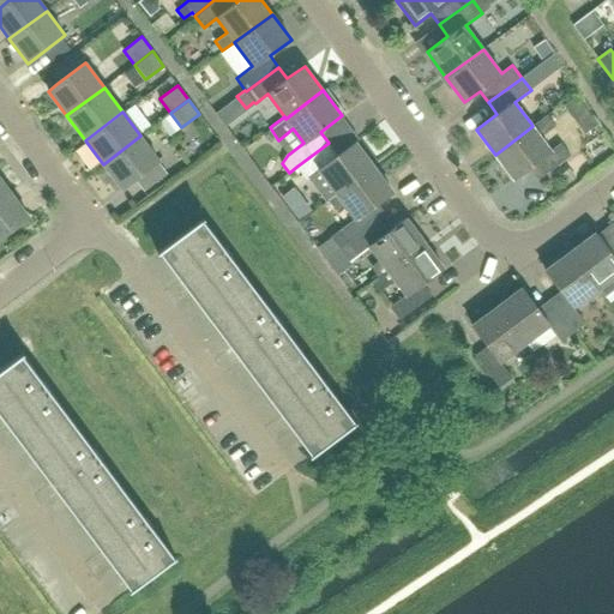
[(551,151),(540,136),(555,125),(546,113),(531,124),(533,126),(495,155),(513,180),(529,168),(539,180),(571,156),(561,143),(551,151)]
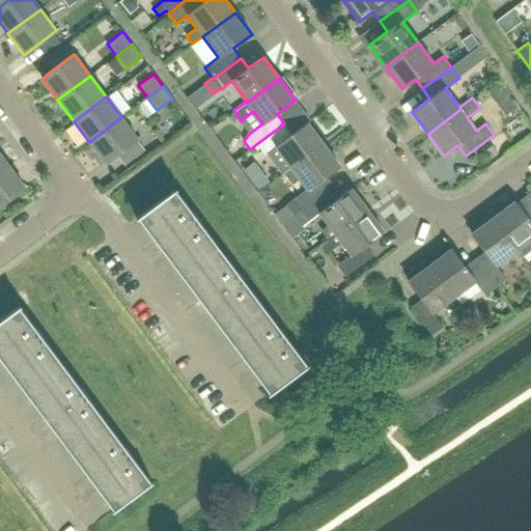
[(138,139),(121,117),(89,142),(105,164),(138,139)]
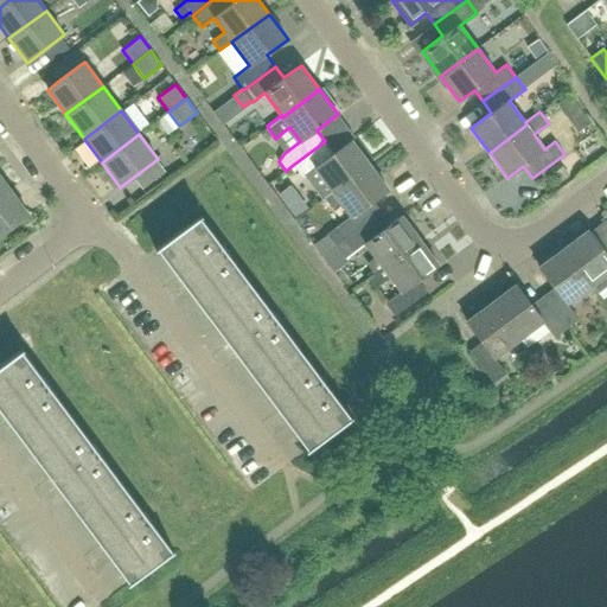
[(334,153),(325,141),(293,165),(302,178),(314,168),(332,192),(370,164),(351,140),(334,153)]
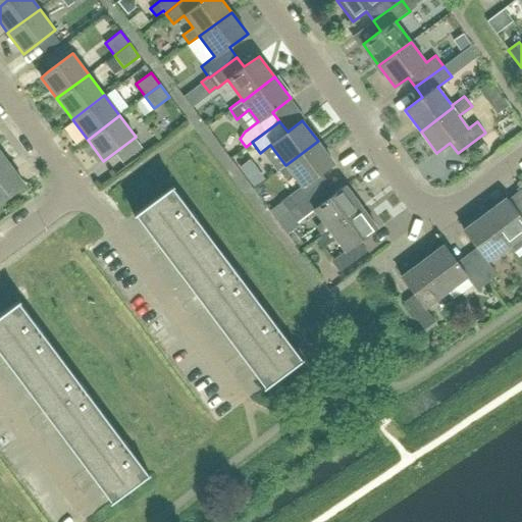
[(333,162),(318,141),(285,165),(278,170),(285,179),(293,174),(301,186),(281,201),(289,211),(323,186),(315,175),(333,162)]
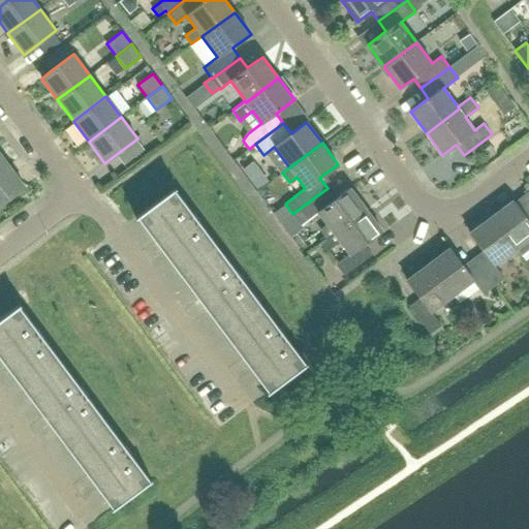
[(0,172),(9,165),(0,153),(0,172)]
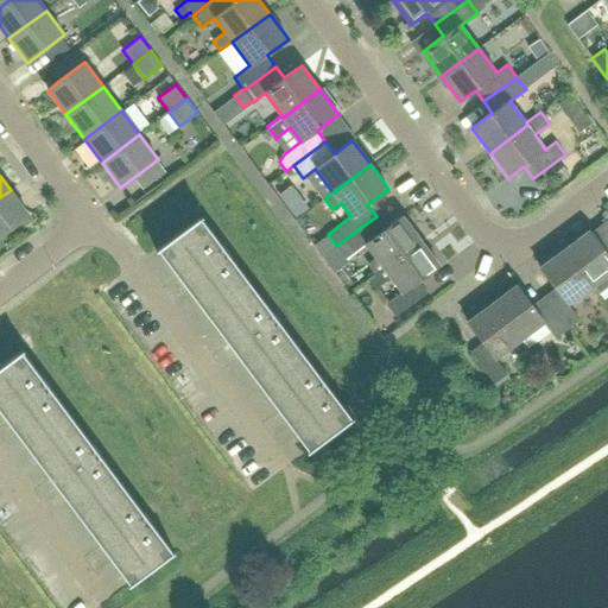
[(0,197),(0,235),(29,215),(11,190),(0,197)]
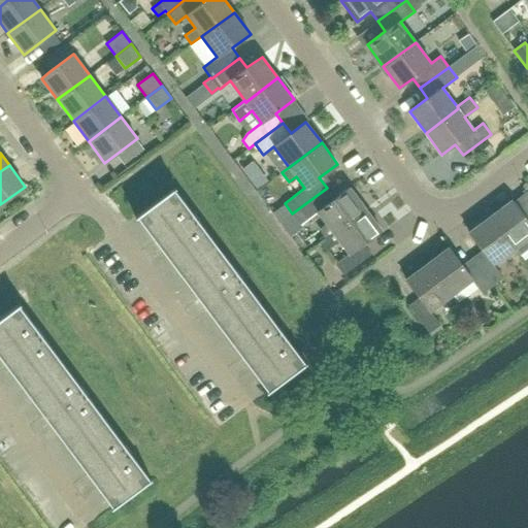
[(135,217),(179,275),(219,245),(174,187),(135,217)]
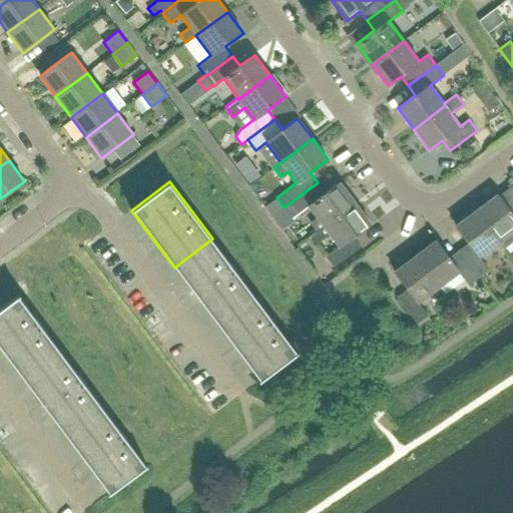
[(316,231),(355,202),(339,181),(325,192),(318,182),(284,207),(292,218),(309,205),(317,217),(310,222),(316,230),(316,231)]
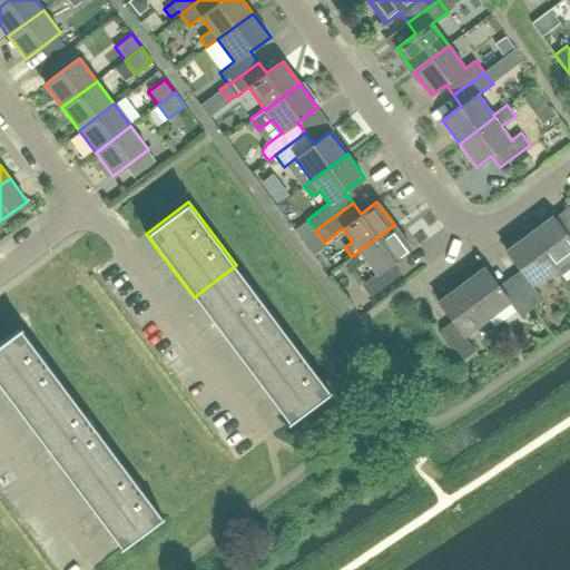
[(529,233),(554,268),(569,255),(569,232),(566,235),(551,216),(529,233)]
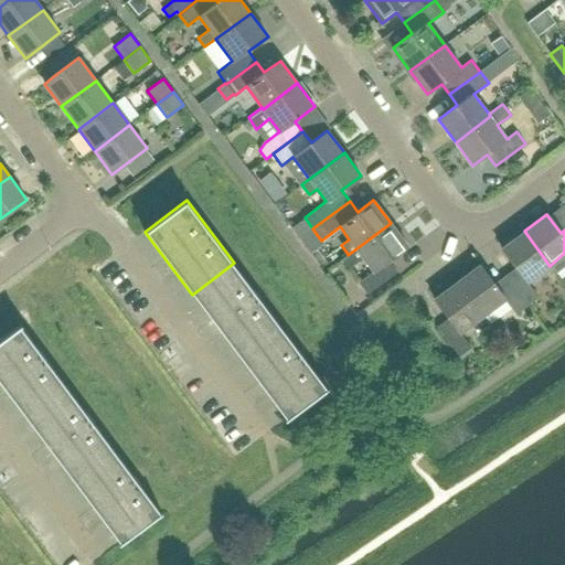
[(407,246),(391,223),(348,255),(348,254),(341,258),(348,268),(362,257),(373,272),(358,283),(366,295),(396,272),(388,260),(407,246)]
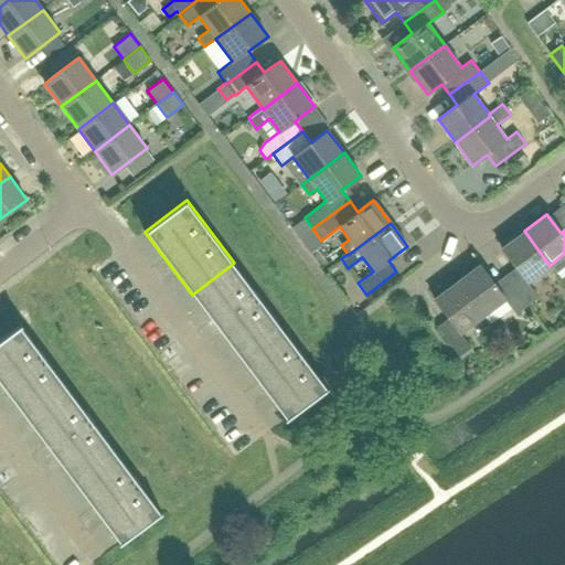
[(528,283),(550,266),(524,231),(501,248),(515,267),(504,276),(526,306),(539,297),(528,283)]
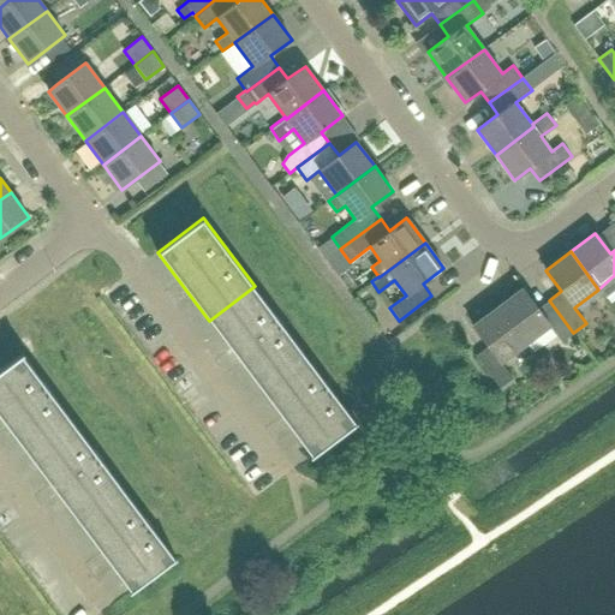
[(260,389),(305,354),(255,286),(209,321),(260,389)]
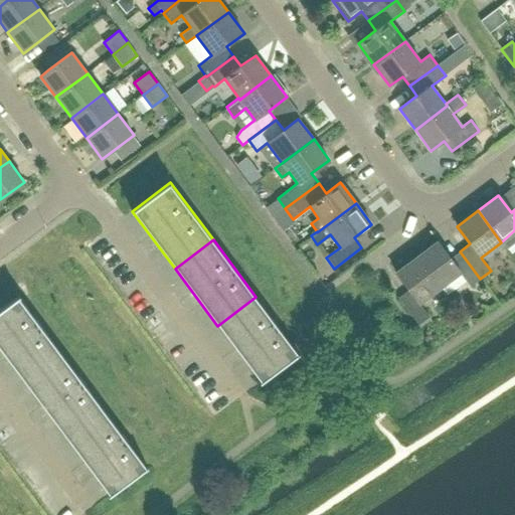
[(470,286),(480,279),(460,251),(451,259),(438,240),(416,256),(440,288),(460,273),(470,286)]
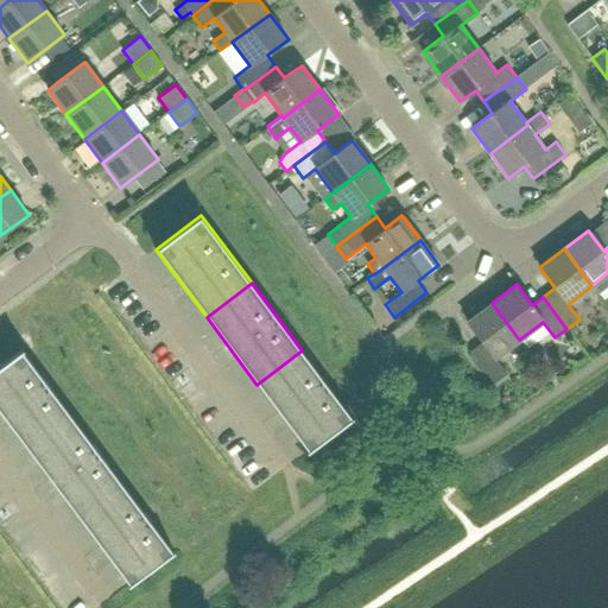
[(495,358),(519,340),(492,303),(467,321),(482,342),(470,352),(494,384),(507,374),(495,358)]
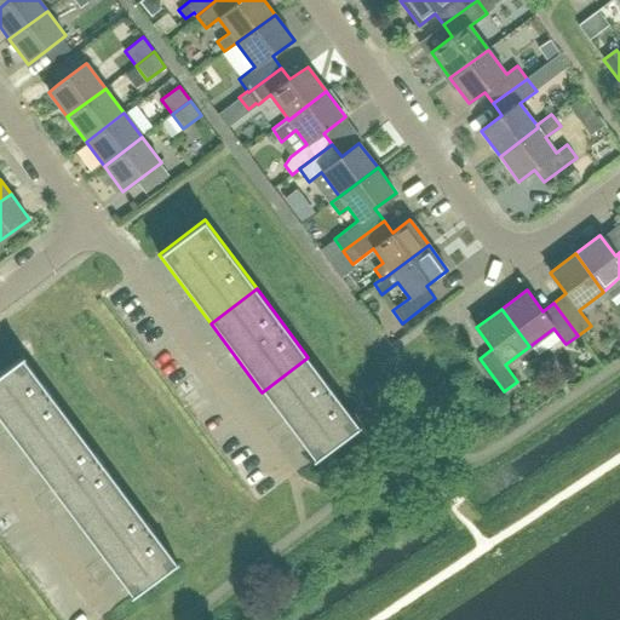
[(23,356),(0,372),(0,422),(28,459),(74,425),(23,356)]
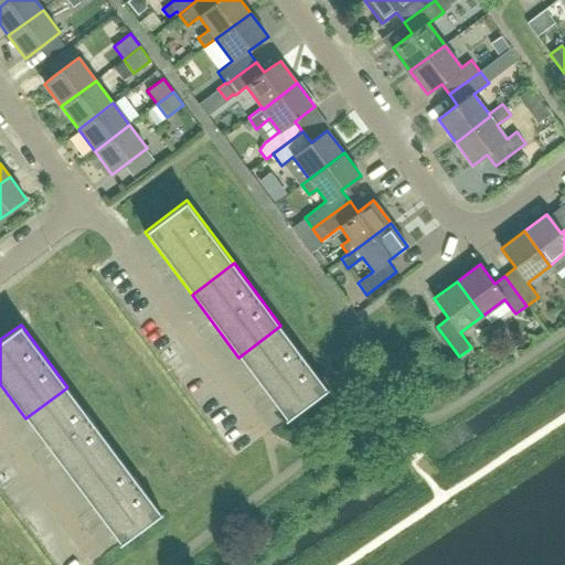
[(238,358),(285,419),(285,420),(328,388),(280,326),(238,358)]
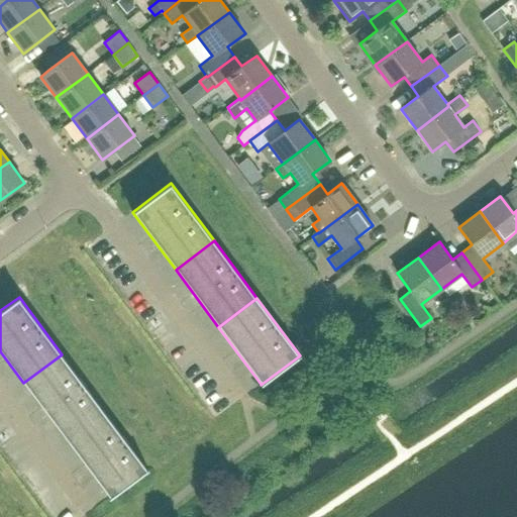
[(66,440),(105,411),(62,354),(23,383),(66,440)]
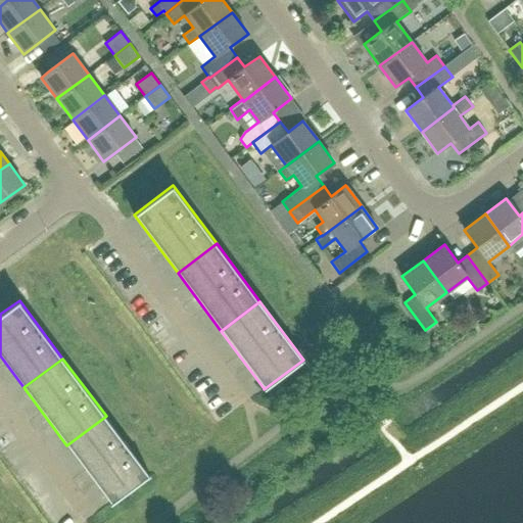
[(66,445),(110,504),(149,474),(106,416),(66,445)]
